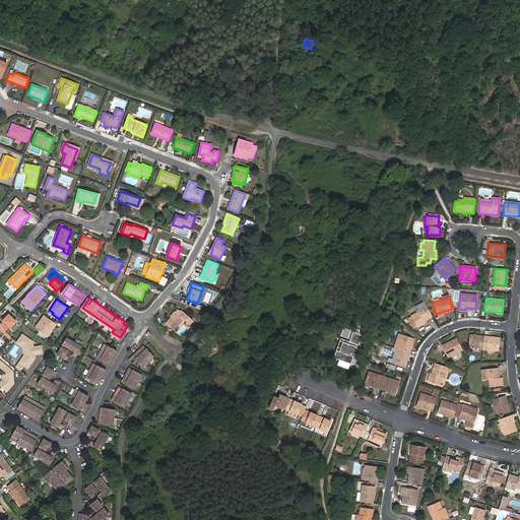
[(432,316),(425,304),(421,306),(415,309),(417,312),(409,315),(415,326),(424,322),(423,321),(432,316)]
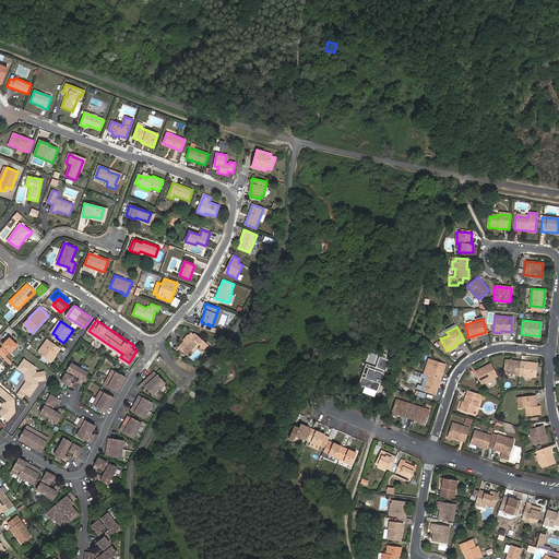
[(204,348),(207,344),(192,331),(178,348),(187,355),(198,343),(204,348)]
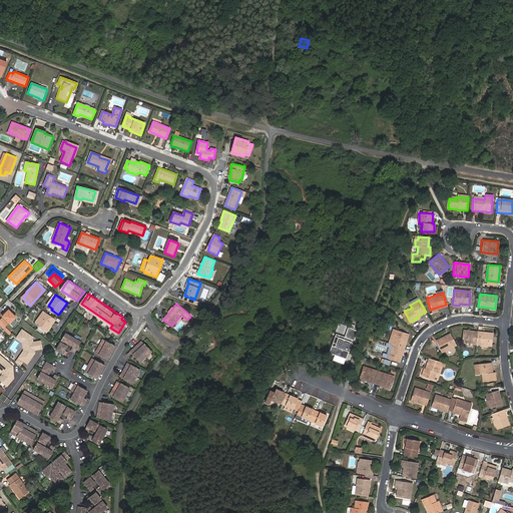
[(407,324),(410,322),(404,311),(401,313),(407,324)]
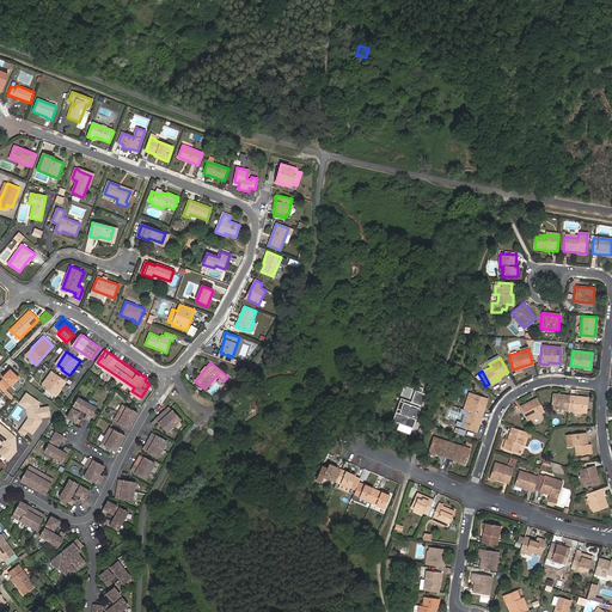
[(68,381),(54,372),(44,385),(49,389),(48,390),(59,397),(68,381)]
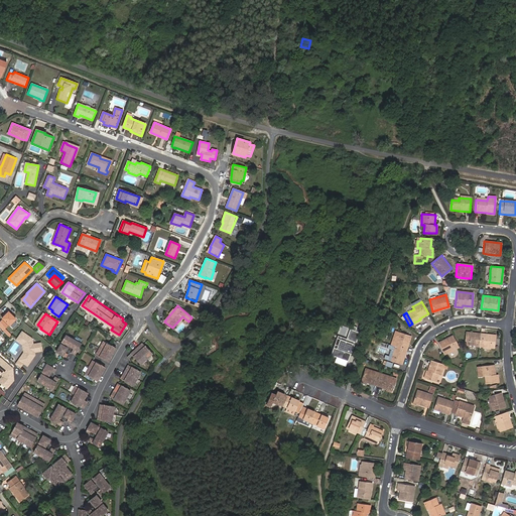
[(10,337),(11,336),(7,332),(12,327),(7,323),(1,329),(2,330),(5,333),(10,337)]
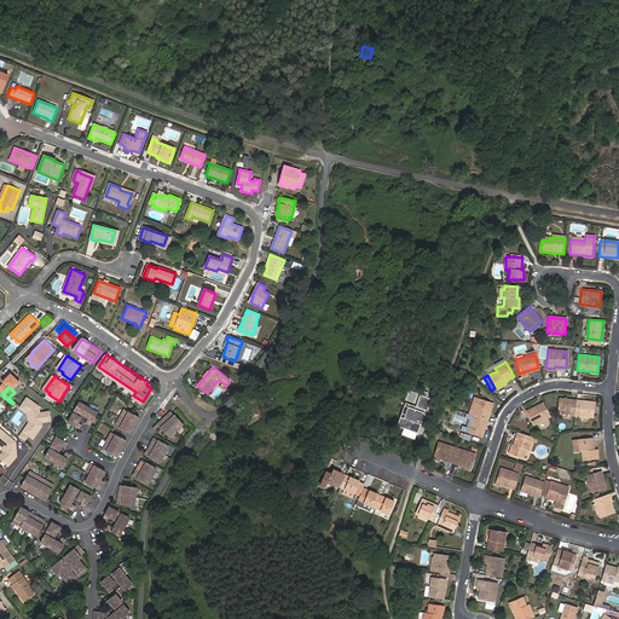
[(398,423),(417,431),(421,422),(426,411),(423,410),(424,408),(427,409),(432,397),(431,397),(427,395),(427,393),(428,391),(423,389),(422,393),(420,393),(416,405),(416,408),(408,405),(404,416),(400,415),(398,423)]
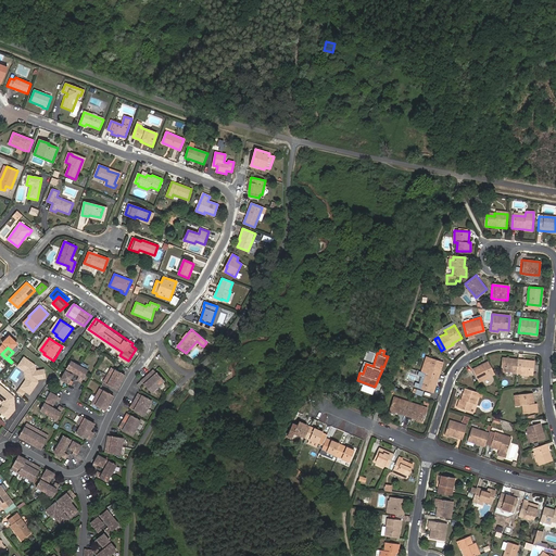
[(426,368),(425,371),(437,376),(442,361),(430,356),(428,361),(426,368)]
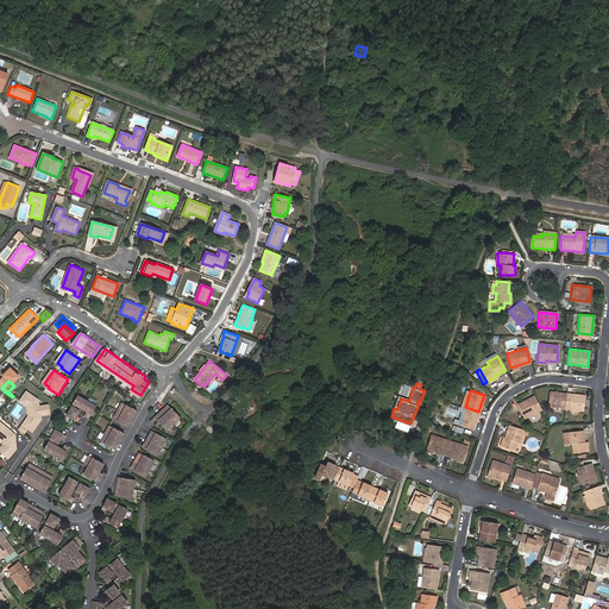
[(38,400),(26,391),(20,400),(25,402),(23,405),(26,407),(29,416),(32,419),(29,424),(35,427),(39,420),(39,416),(49,415),(48,406),(38,407),(38,400)]
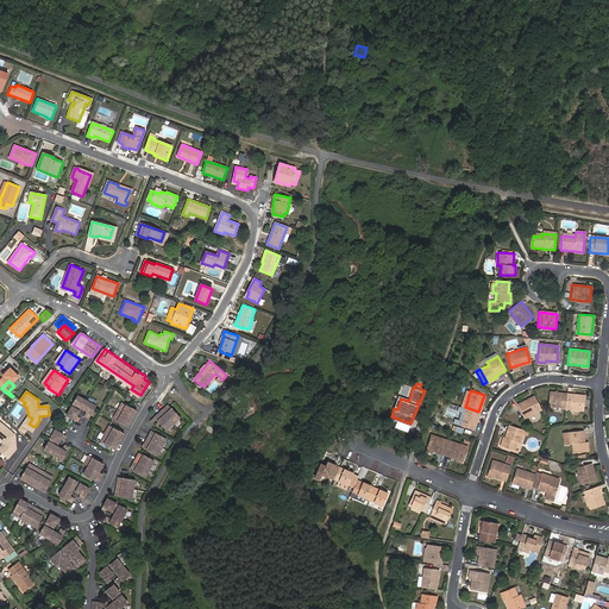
[(566,408),(567,395),(550,393),(548,407),(553,407),(562,408),(566,408)]
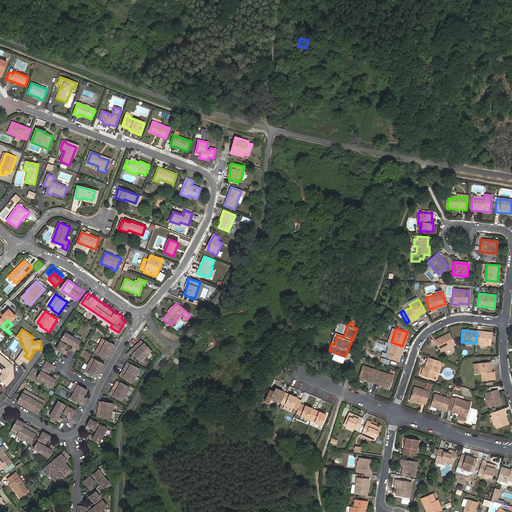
[(80,341),(65,332),(56,349),(65,354),(67,351),(64,350),(67,345),(63,343),(64,341),(73,346),(71,349),(74,351),(80,341)]
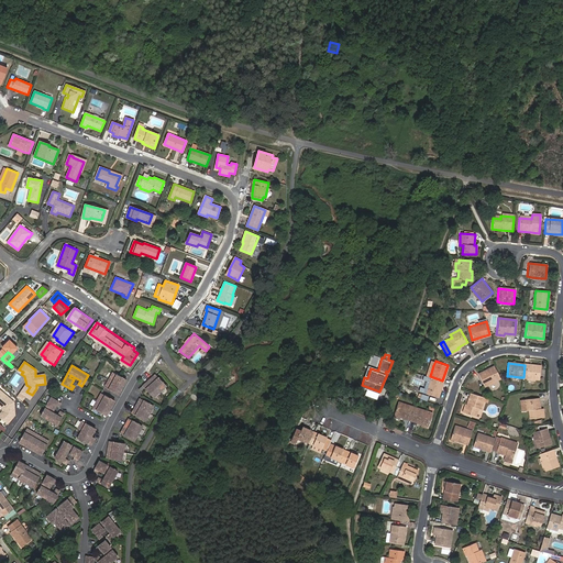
[(541,367),(525,365),(523,377),(528,378),(536,379),(540,379),(541,367)]
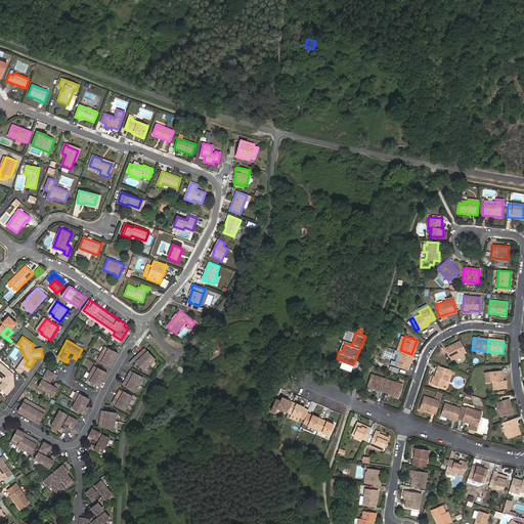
[(466,352),(461,341),(445,348),(450,359),(454,357),(463,353),(466,352)]
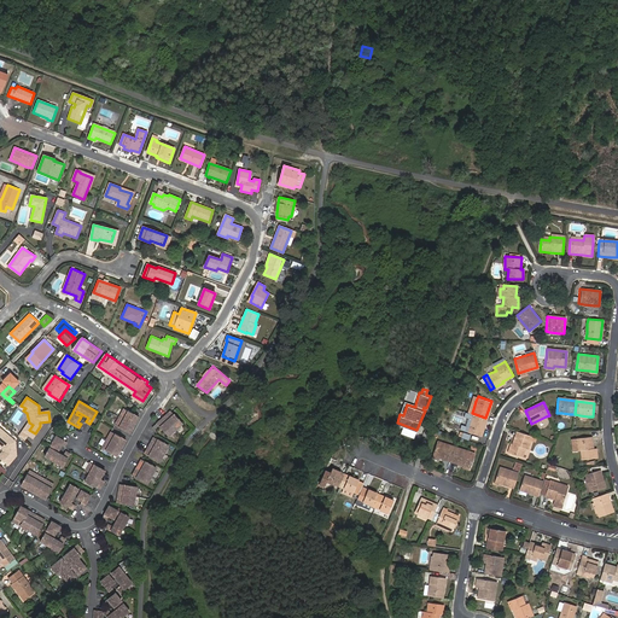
[(126,409),(116,426),(130,435),(140,418),(126,409)]
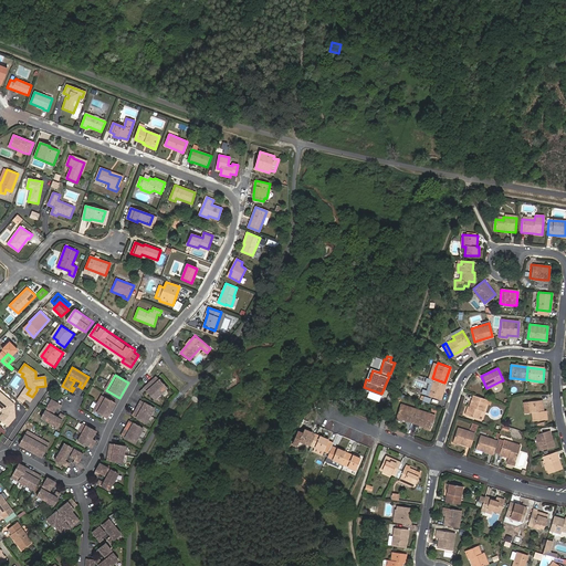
[(147,388),(156,398),(168,386),(157,375),(145,386),(147,388)]
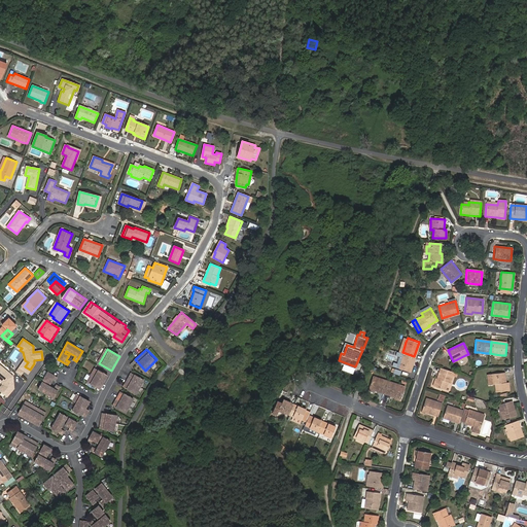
[(414,356),(402,352),(401,356),(398,363),(397,366),(409,371),(414,356)]
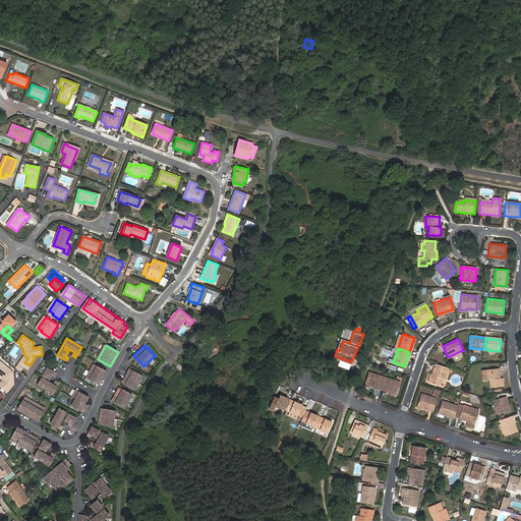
[(27,369),(30,365),(24,362),(21,360),(16,368),(20,370),(23,366),(27,369)]
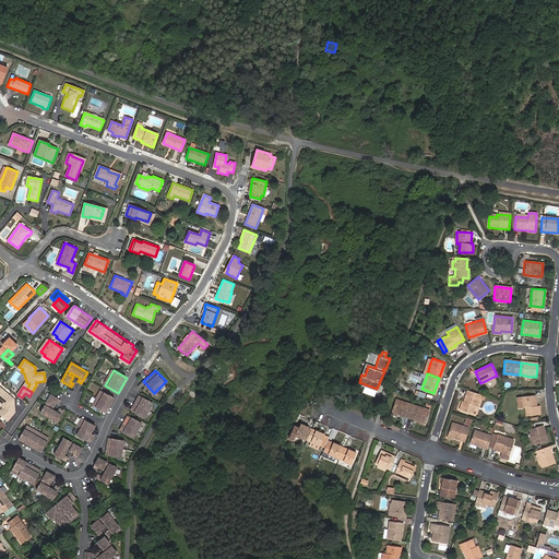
[(13,400),(0,388),(0,404),(2,405),(2,409),(1,411),(3,413),(0,416),(7,421),(14,413),(13,400)]
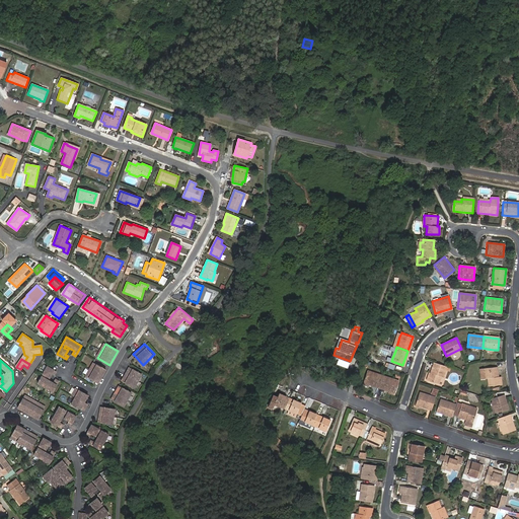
[(451,367),(447,366),(435,362),(430,375),(428,380),(439,384),(442,376),(443,377),(446,369),(450,370),(451,367)]
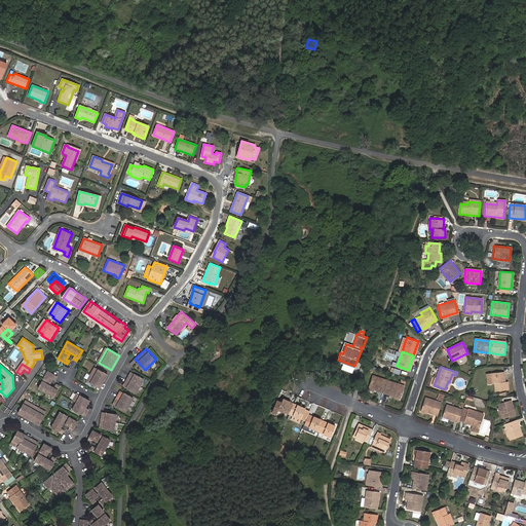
[(96,368),(87,382),(101,389),(108,375),(96,368)]
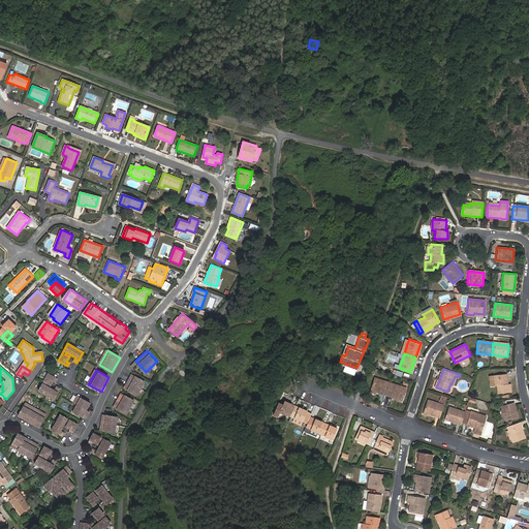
[(48,372),(38,390),(54,399),(60,387),(56,385),(54,390),(45,384),(47,382),(51,384),(53,380),(56,381),(57,378),(48,372)]
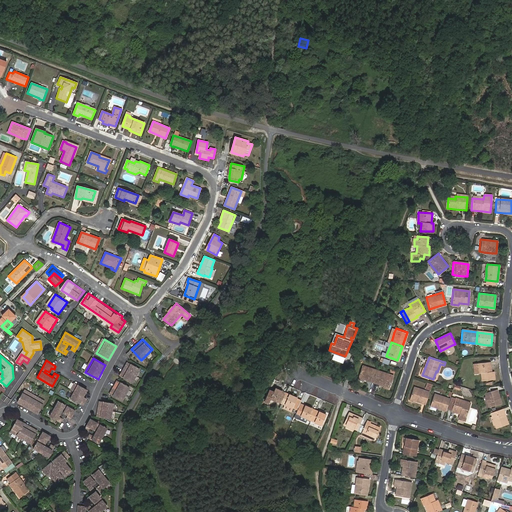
[(141,367),(129,360),(121,374),(134,381),(141,367)]
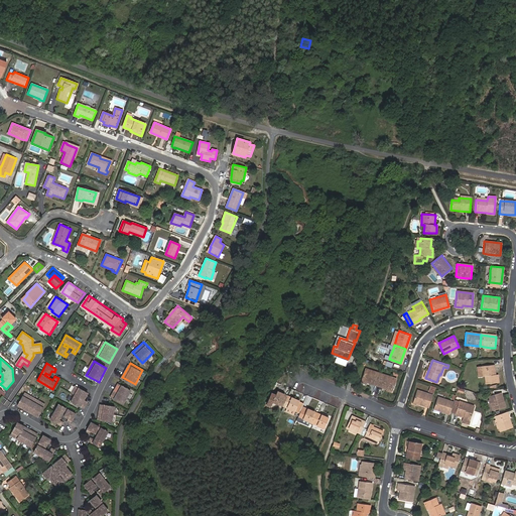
[(482,369),(483,376),(486,376),(486,383),(498,382),(497,374),(496,374),(494,364),(481,366),(482,369)]
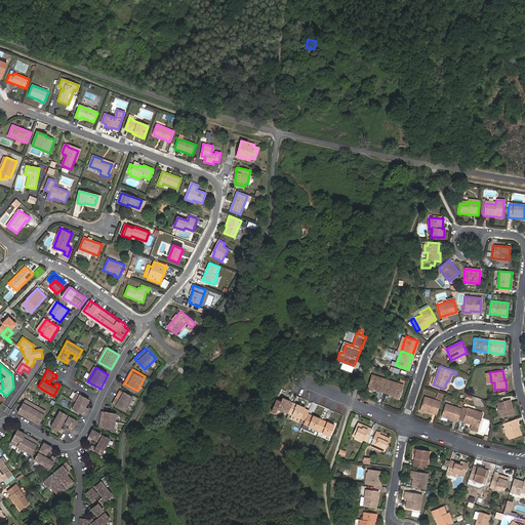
[(385,391),(389,379),(372,374),(368,386),(374,388),(385,391)]
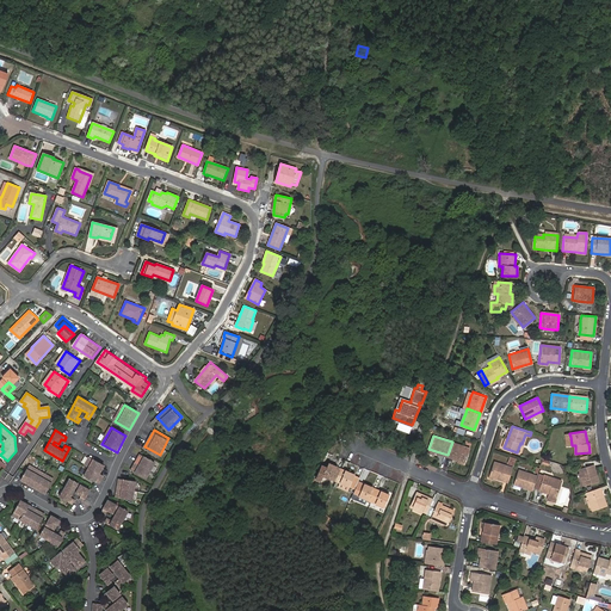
[(523,445),(520,444),(517,454),(522,455),(528,438),(525,437),(523,445)]
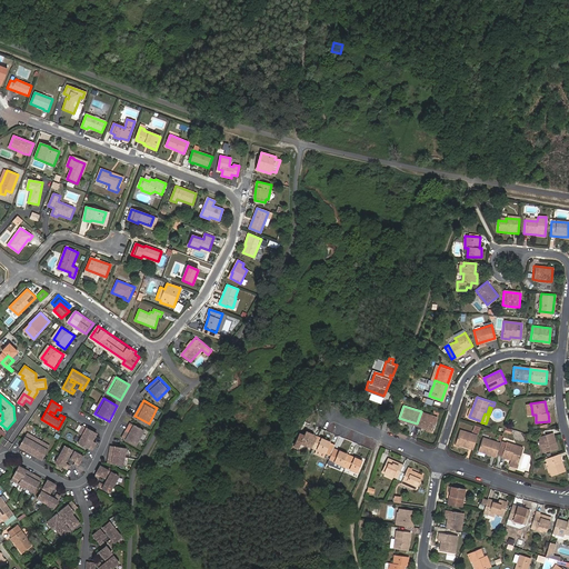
[(438,417),(421,411),(417,423),(427,427),(433,429),(438,417)]
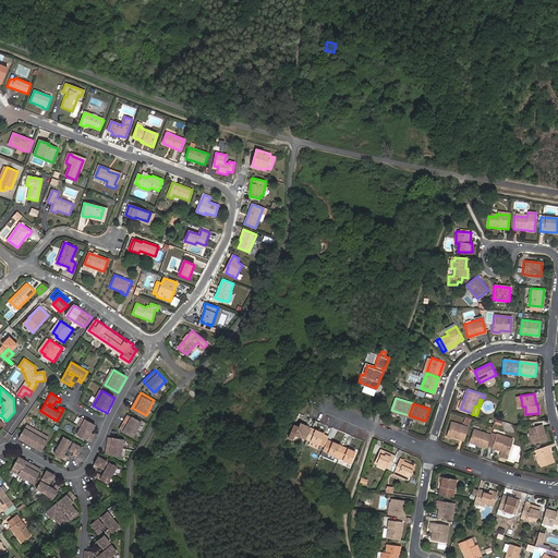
[(143,421),(129,413),(120,428),(134,436),(143,421)]
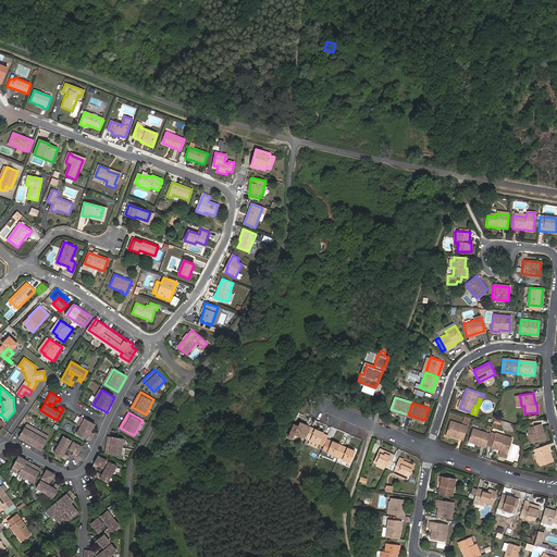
[(96,424),(82,417),(77,424),(82,426),(77,434),(90,442),(95,434),(91,432),(96,424)]
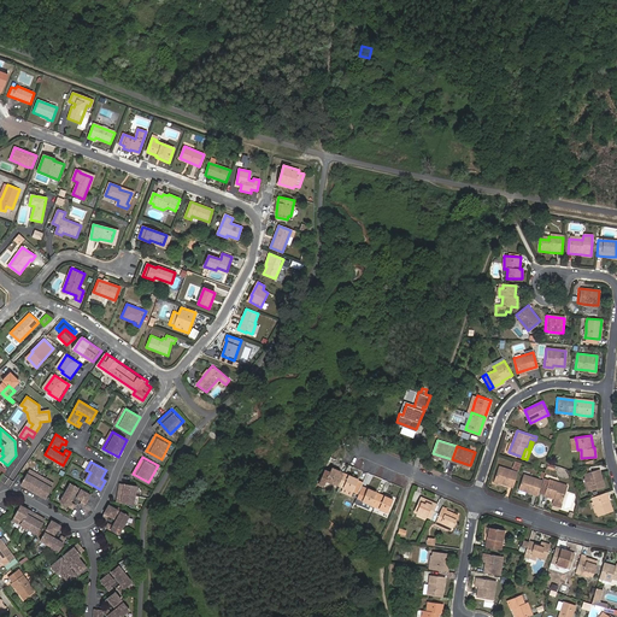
[(341,483),(347,471),(334,465),(333,470),(329,477),(341,483)]
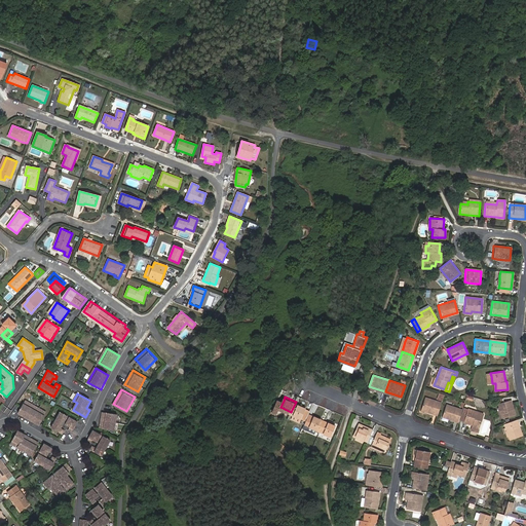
[(427,411),(438,415),(442,403),(424,398),(420,409),(427,411)]
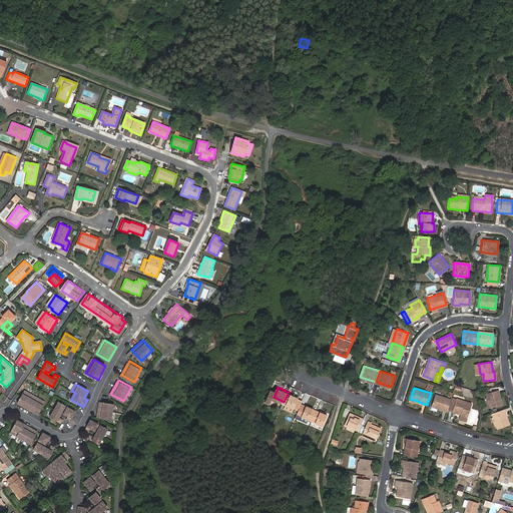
[(24,389),(17,402),(37,413),(44,401),(24,389)]
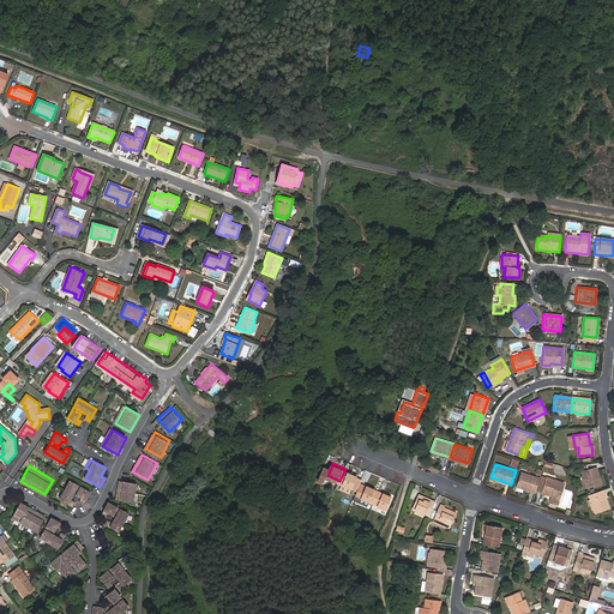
[(327,475),(331,468),(326,465),(320,479),(325,481),(327,475)]
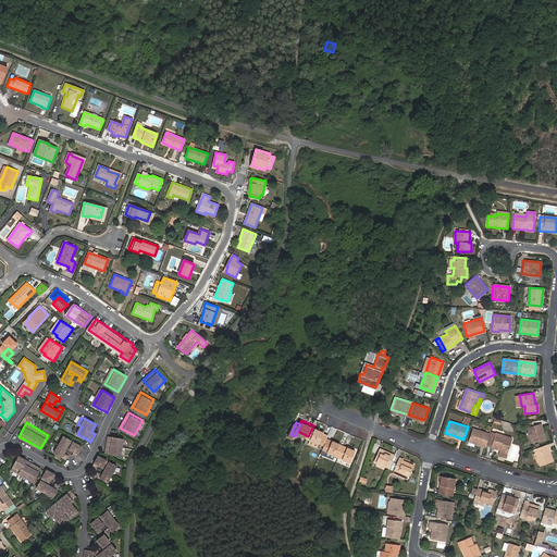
[(530,432),(532,440),(533,443),(545,440),(541,424),(529,428),(530,432)]
